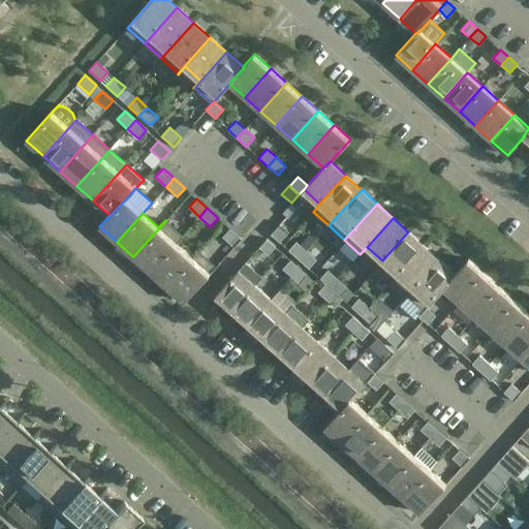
[(166,220),(133,256),(134,257),(149,271),(150,272),(183,236),(166,220)]
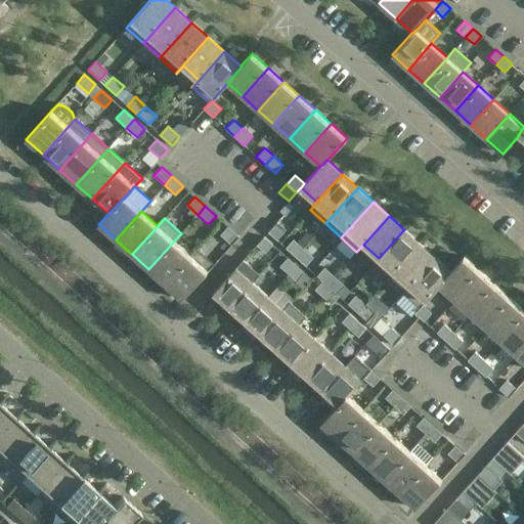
[(286,229),(276,221),(267,231),(276,239),(286,229)]
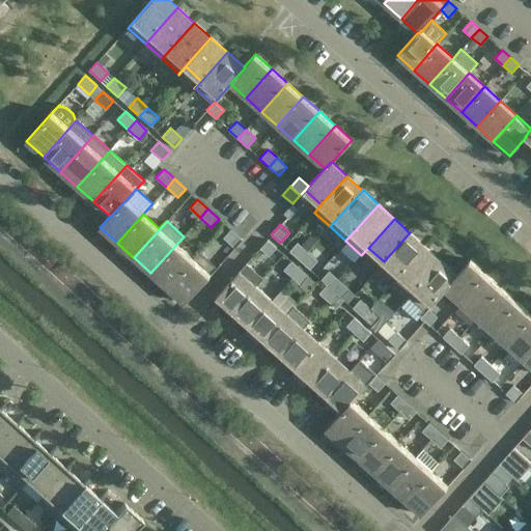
[(243,240),(230,229),(223,238),(234,248),(243,240)]
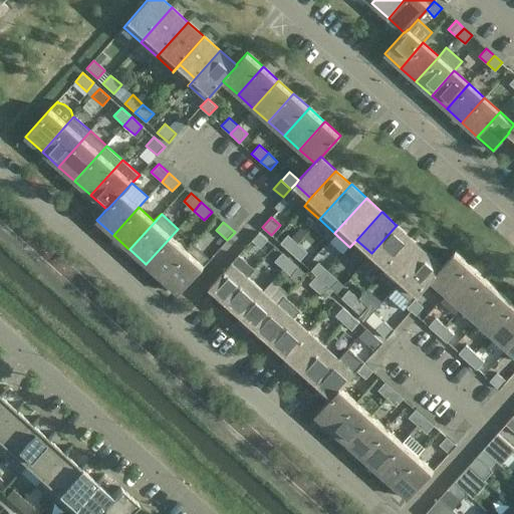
[(397,225),(371,253),(387,267),(412,239),(411,238),(398,226),(397,225)]
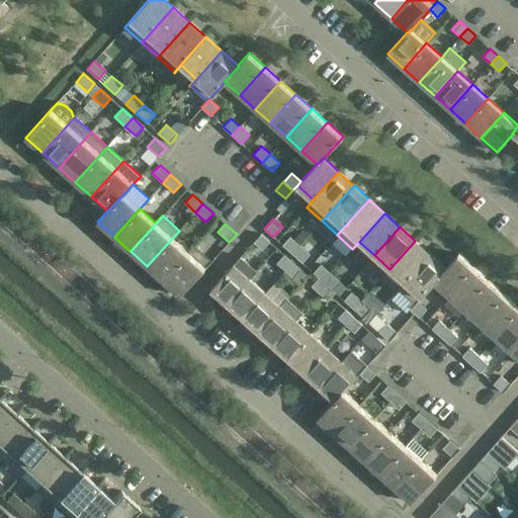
[(179,231),(147,266),(148,267),(162,279),(163,280),(195,245),(194,245),(188,252),(173,239),(179,231)]
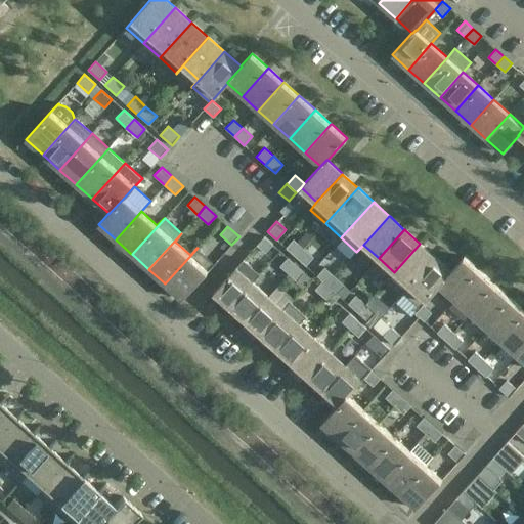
[(272,244),(264,236),(256,245),(265,253),(272,244)]
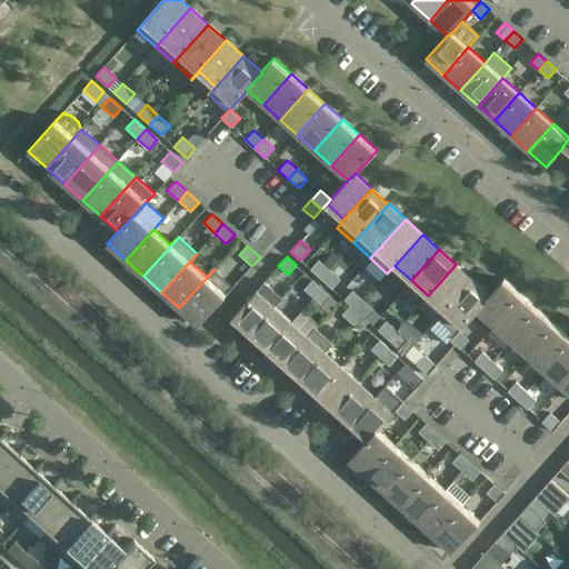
[(329,269),(318,260),(310,269),(321,279),(329,269)]
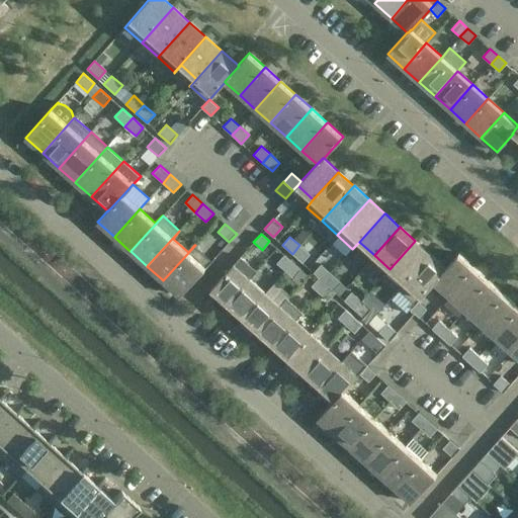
[(415,241),(390,269),(405,282),(398,289),(399,289),(431,255),(430,254),(416,242),(415,241)]
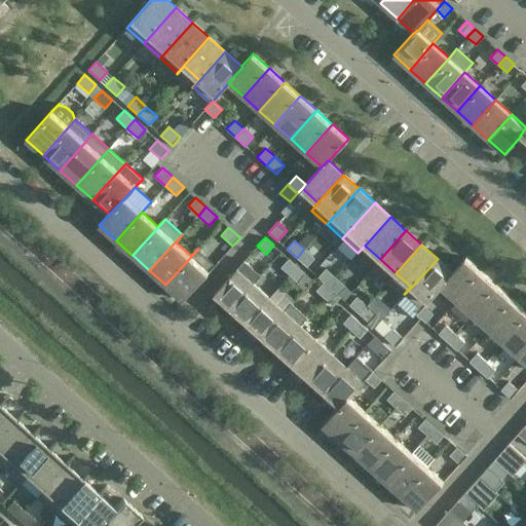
[(198,249),(165,285),(166,286),(181,299),(183,300),(216,264),(198,249)]
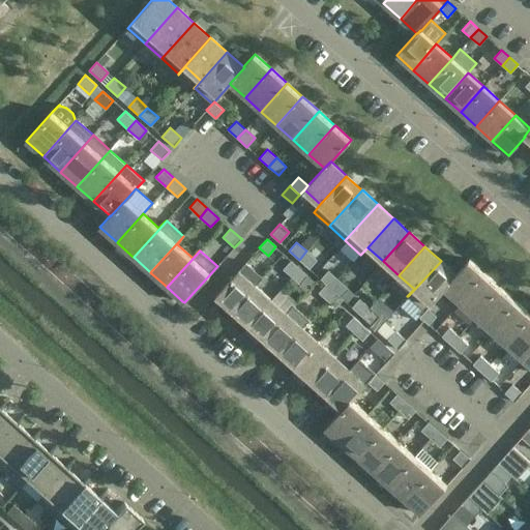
[(317,260),(306,251),(299,260),(308,268),(317,260)]
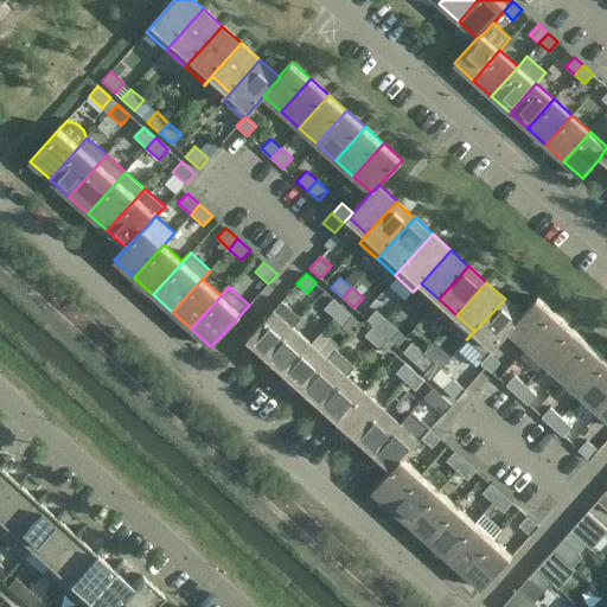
[(343,307),(333,298),(324,308),(334,317),(343,307)]
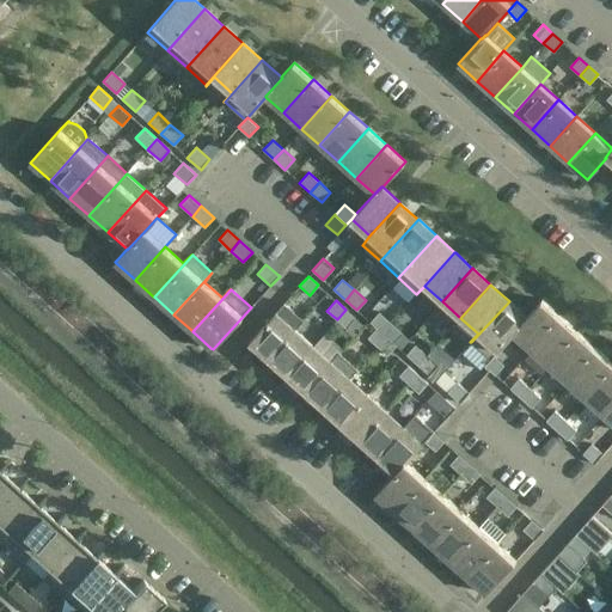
[(542,300),(526,317),(527,317),(513,334),(531,350),(561,317),(560,316),(543,300),(542,300)]
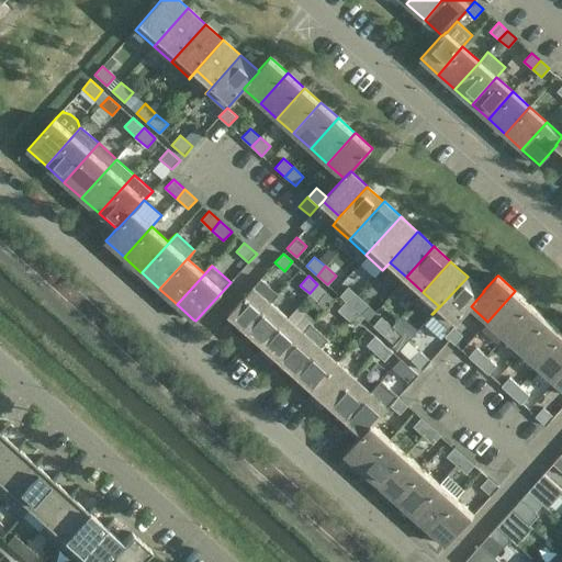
[(468,277),(433,314),(450,330),(453,326),(471,306),(484,291),(483,291),(482,290),(468,277)]
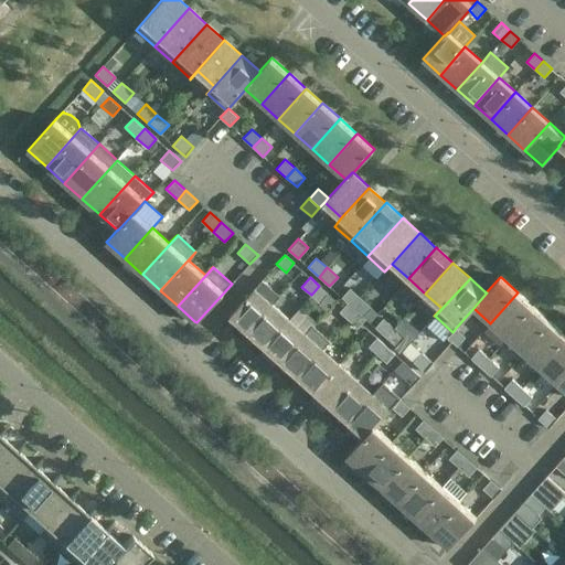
[(262,280),(230,316),(232,318),(246,331),(247,332),(273,305),(279,296),(262,280)]
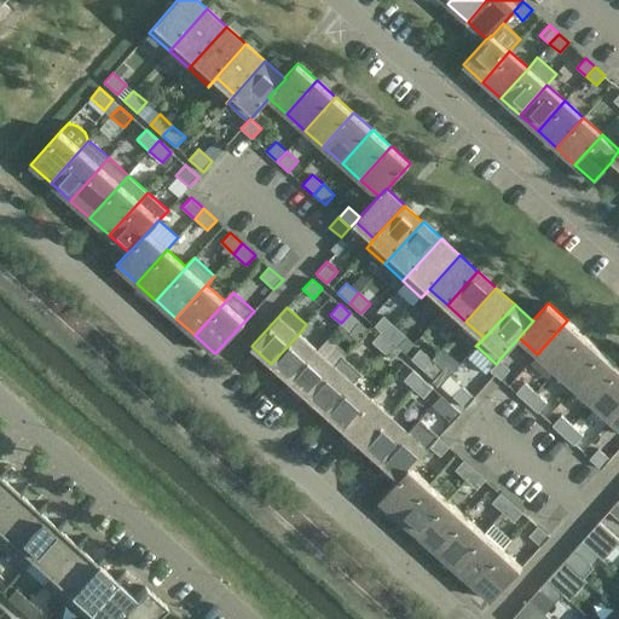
[(359,339),(368,329),(350,313),(341,323),(359,339)]
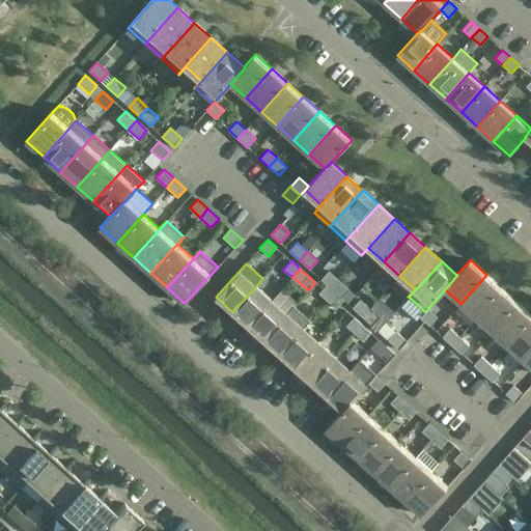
[(329,271),(320,279),(327,284),(331,288),(339,280),(329,271)]
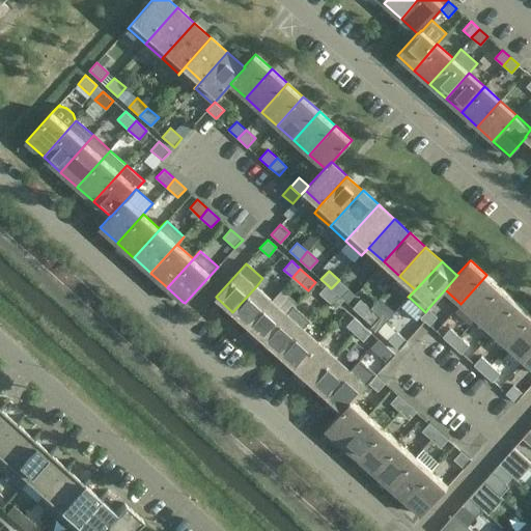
[(486,275),(460,304),(476,317),(502,289),(500,287),(487,276),(486,275)]
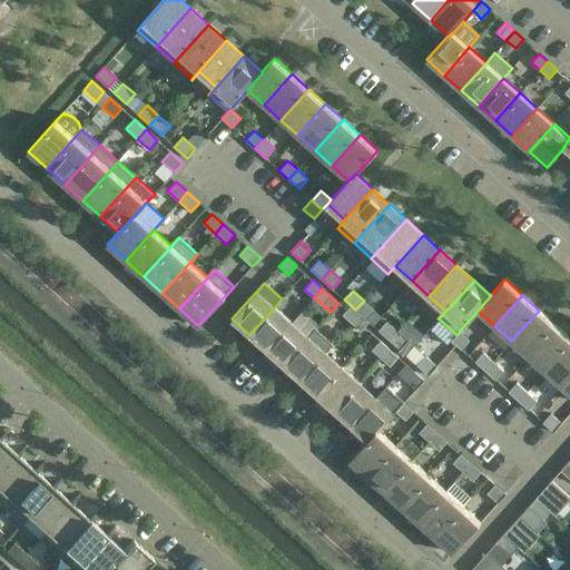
[(374,310),(364,301),(355,310),(360,313),(366,318),(374,310)]
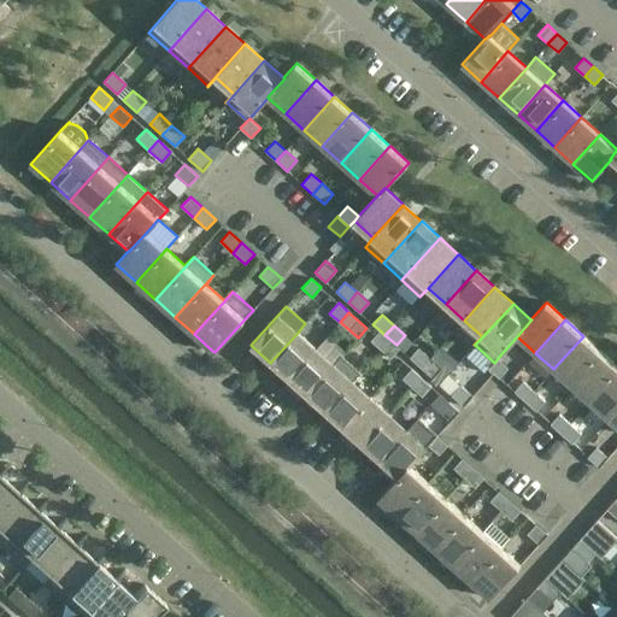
[(389,339),(385,335),(380,330),(370,340),(381,350),(389,339)]
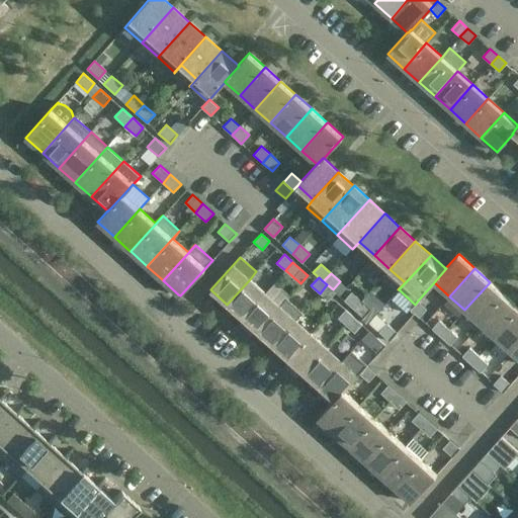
[(250,279),(227,305),(228,305),(241,317),(242,318),(265,292),(250,279)]
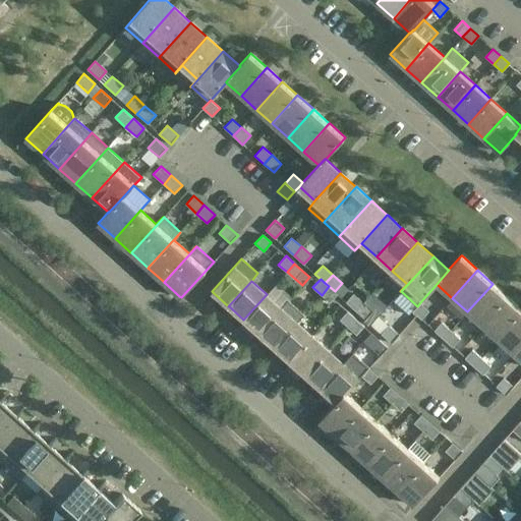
[(493,284),(467,311),(482,326),(508,297),(508,296),(493,284)]
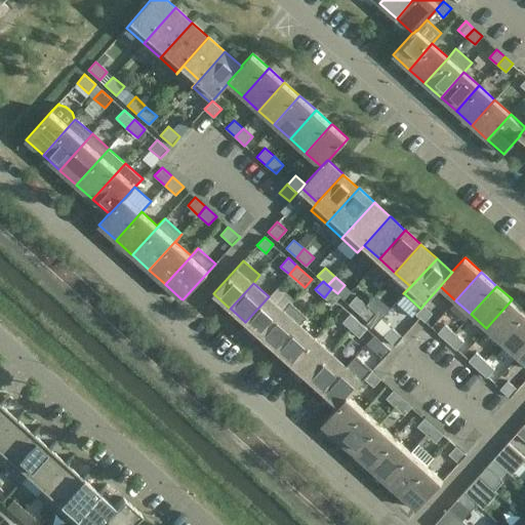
[(337,294),(337,293),(331,288),(324,297),(332,305),(339,296),(337,294)]
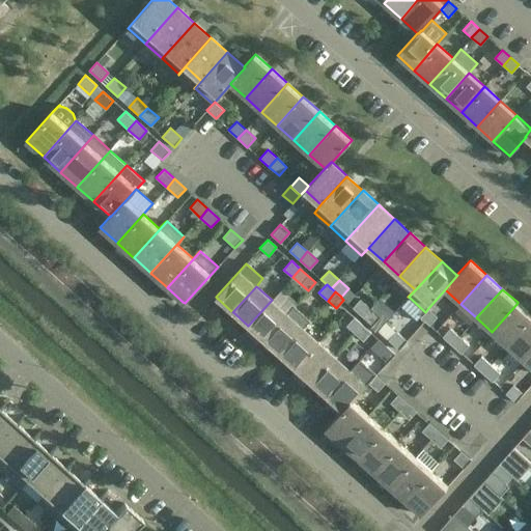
[(362,316),(370,308),(360,299),(353,307),(362,316)]
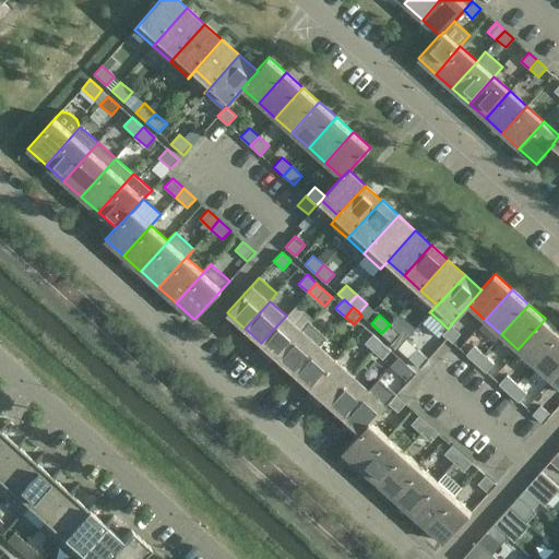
[(286,316),(261,343),(262,344),(277,357),(278,358),(302,331),(286,316)]
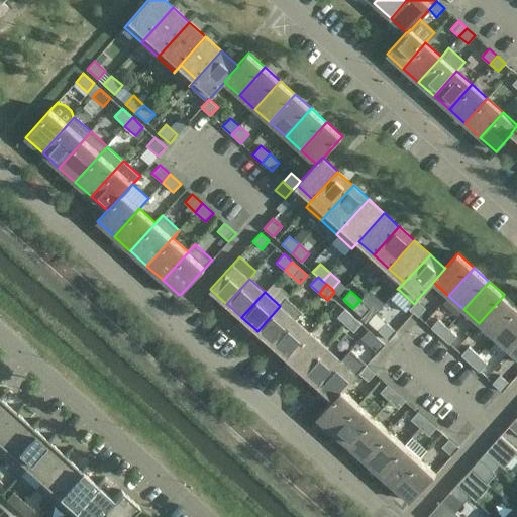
[(504,295),(479,323),(495,337),(516,311),(516,306),(505,296),(504,295)]
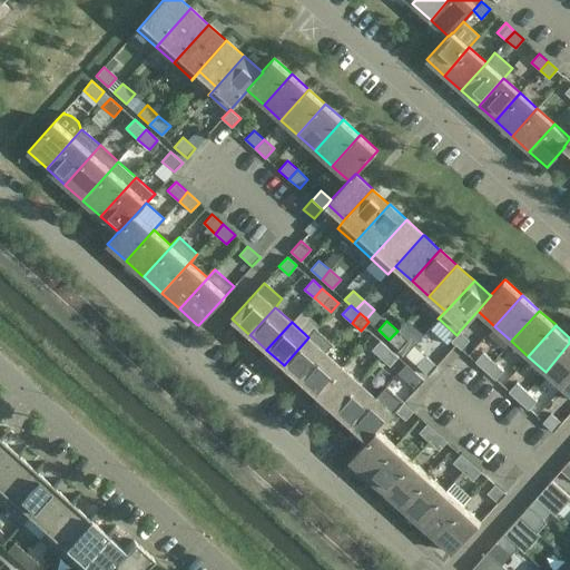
[(316,328),(308,337),(284,365),(284,366),(300,380),(301,380),(325,352),(333,344),(316,328)]
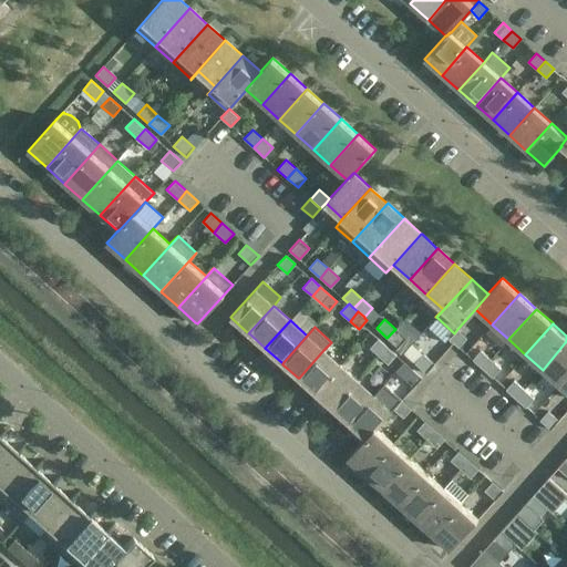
[(406,339),(395,329),(387,338),(398,348),(406,339)]
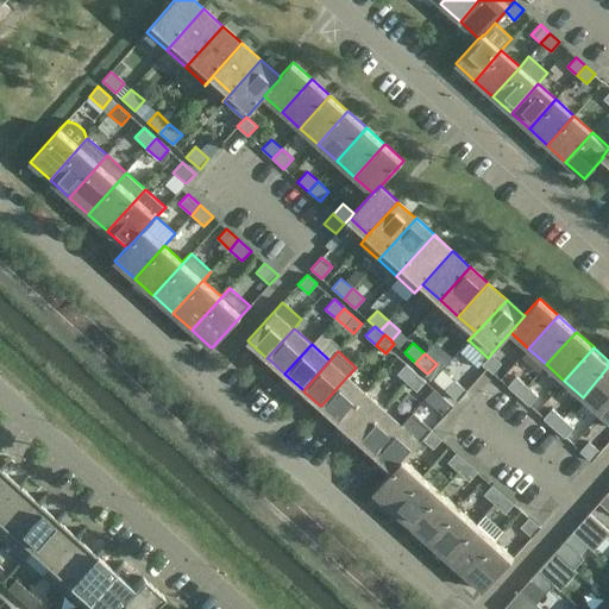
[(502,363),(491,353),(488,358),(483,364),(493,372),(502,363)]
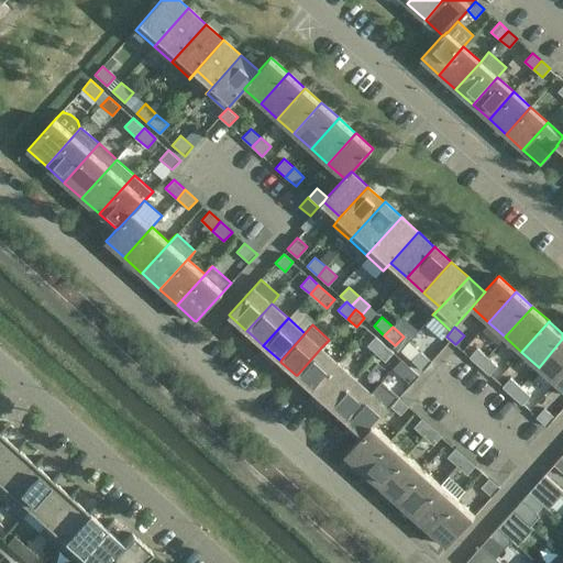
[(376,354),(385,344),(375,337),(367,345),(376,354)]
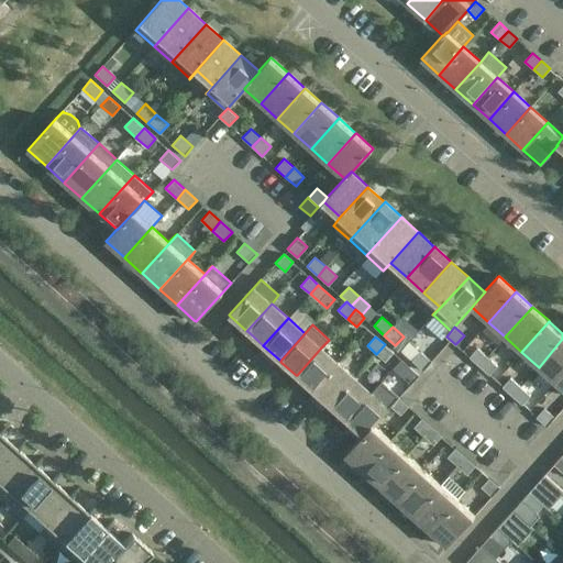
[(562,339),(539,367),(555,382),(562,373),(562,339)]
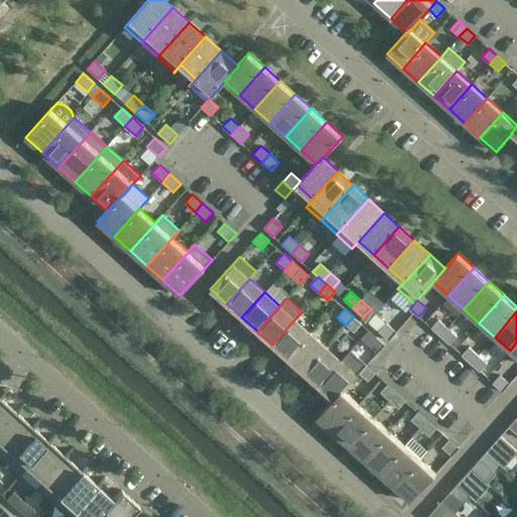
[(353,332),(362,324),(353,316),(345,325),(353,332)]
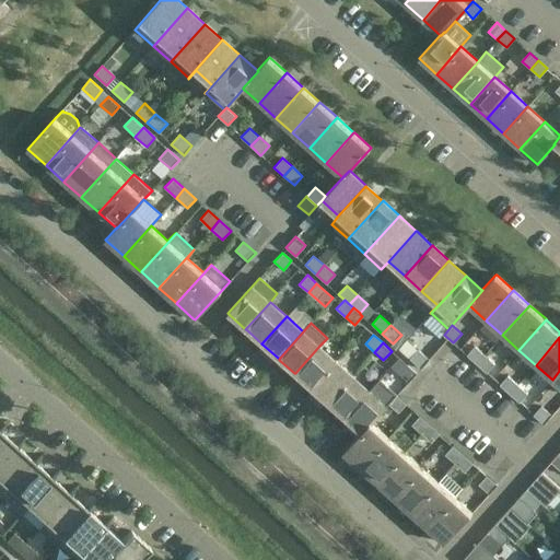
[(319,346),(295,373),(296,374),(311,387),(312,388),(336,361),(319,346)]
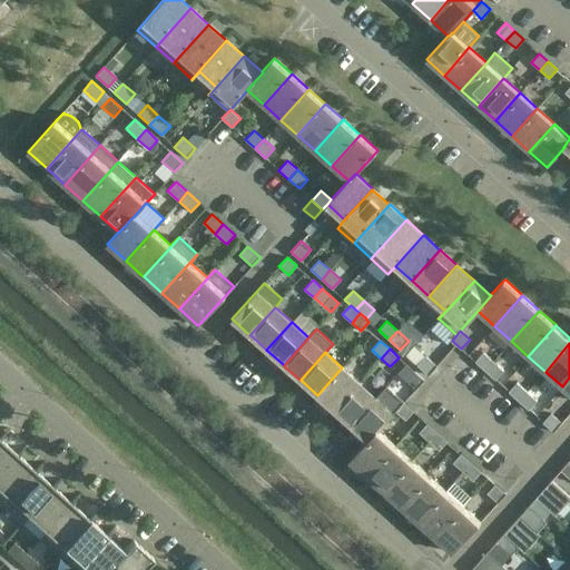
[(484,371),(493,362),(483,352),(474,362),(484,371)]
